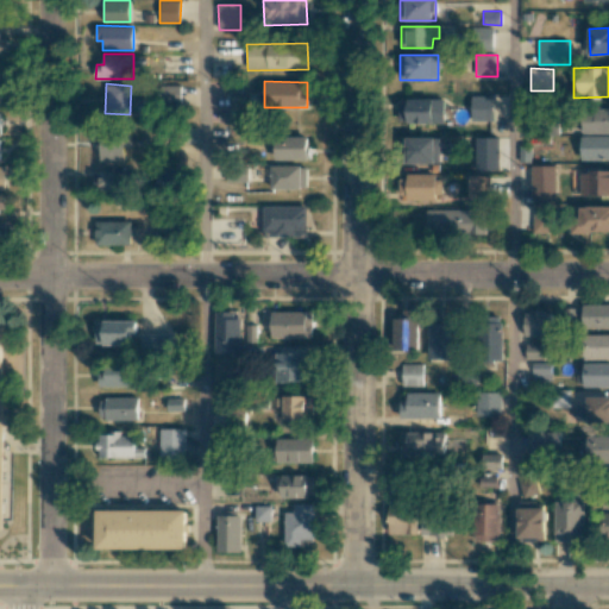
[(180,85),(163,86),(163,102),(181,102),(180,85)]
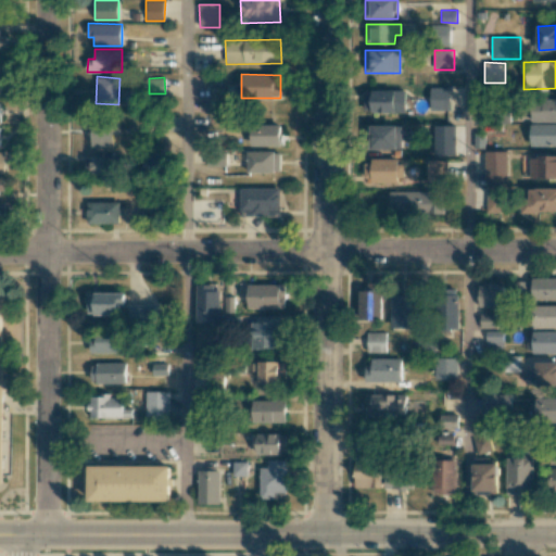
[(450,111),(450,87),(430,87),(430,110),(450,111)]
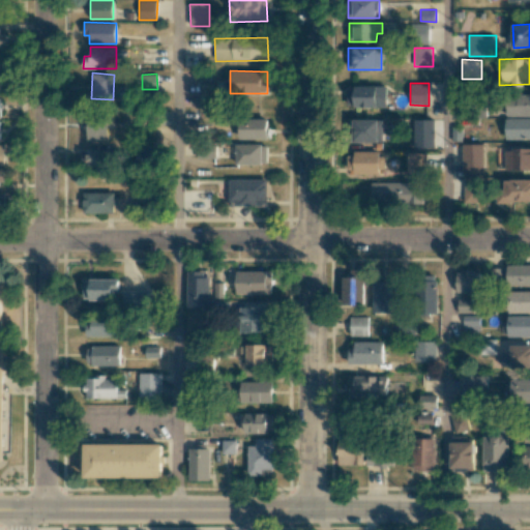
[(386,108),(386,87),(346,86),(346,107),(386,108)]
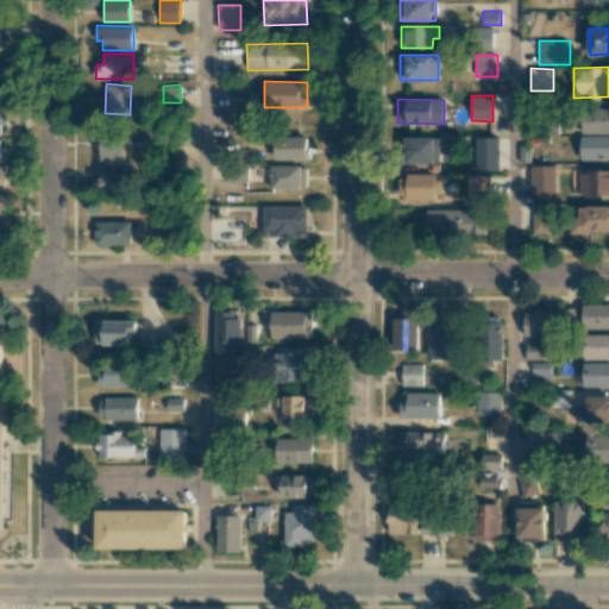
[(608,108),(583,108),(583,133),(608,132),(608,108)]
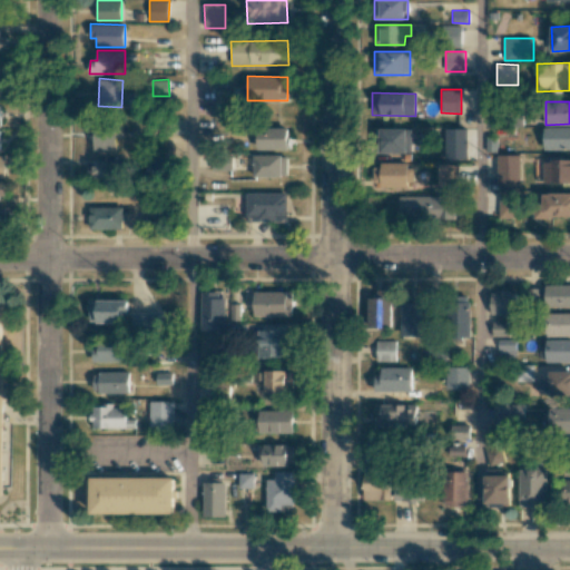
[(92,150),(117,149),(116,126),(91,126),(92,150)]
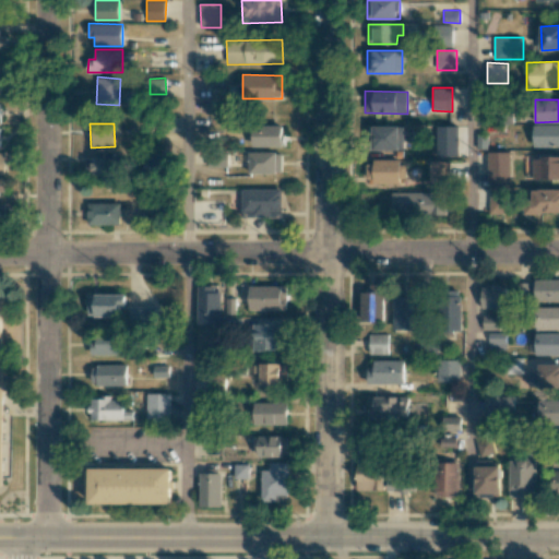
[(533,146),(558,146),(558,125),(533,125),(533,146)]
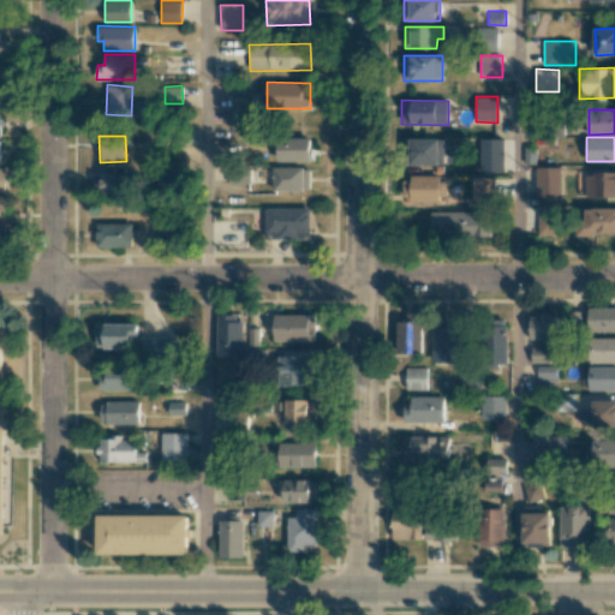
[(311,161),(310,138),(278,138),(279,162),(311,161)]
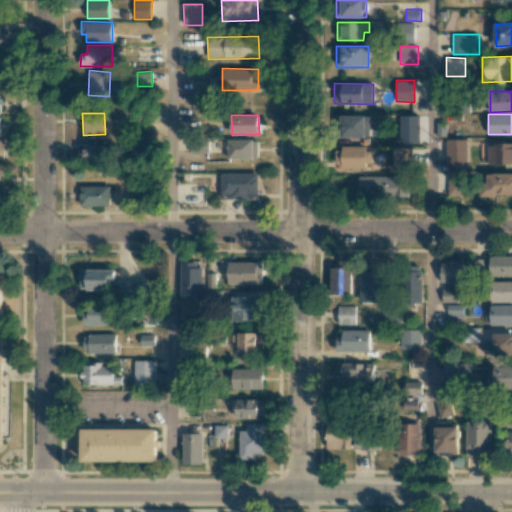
[(340,116),(341,137),(370,136),(369,115),(340,116)]
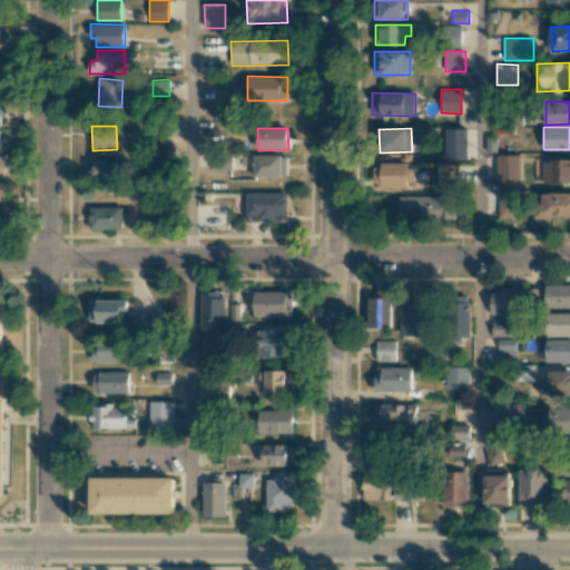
[(444,128),(445,159),(467,158),(467,128),(444,128)]
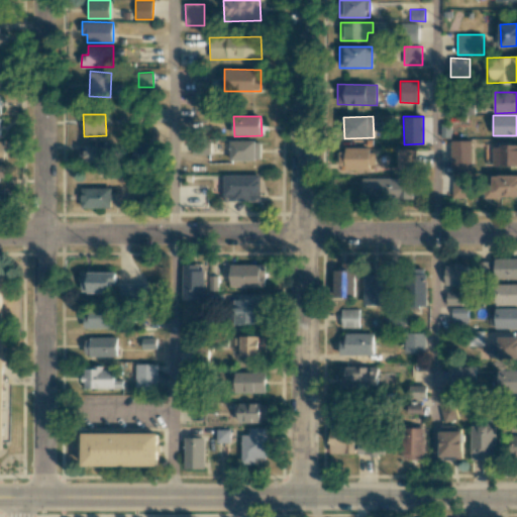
[(229,140),(229,161),(260,162),(261,141),(229,140)]
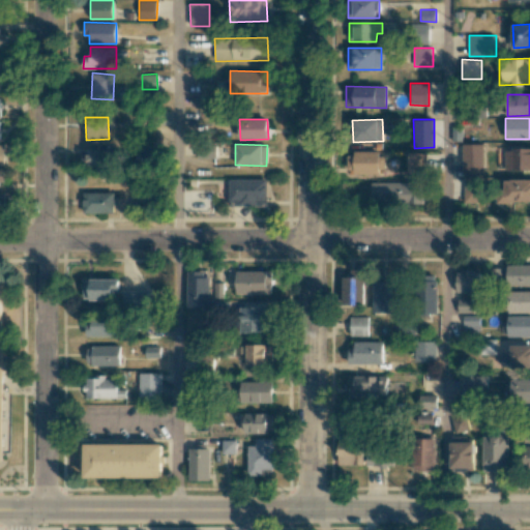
[(483,144),(463,144),(463,174),(483,175),(483,144)]
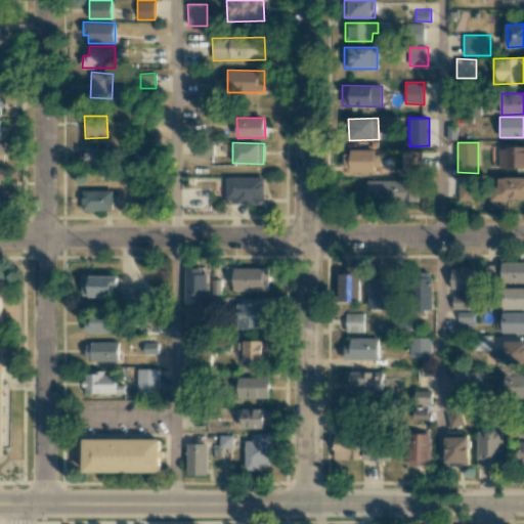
[(137,162),(155,161),(154,145),(136,145),(137,162)]
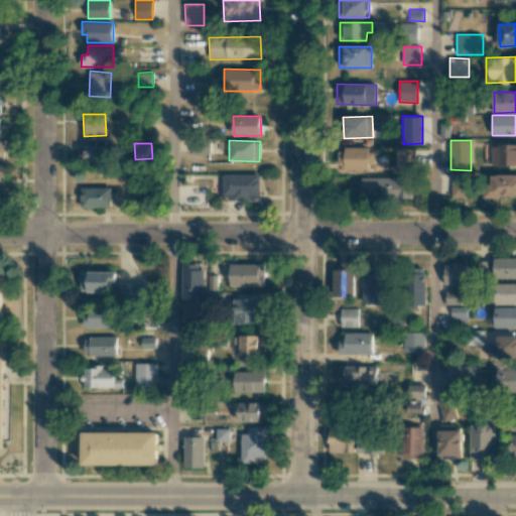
[(515,164),(515,144),(492,145),(492,165),(515,164)]
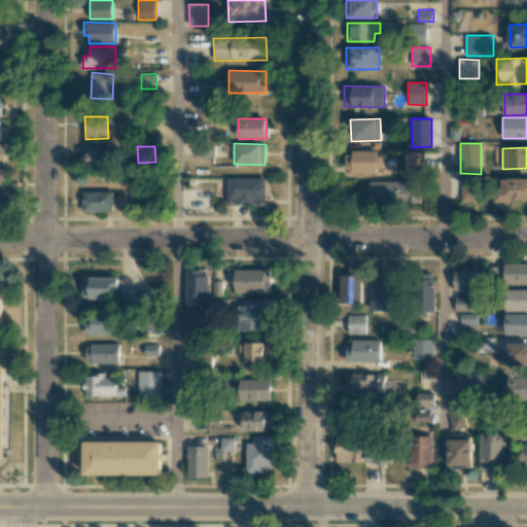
[(108,165),(107,148),(82,149),(82,166),(108,165)]
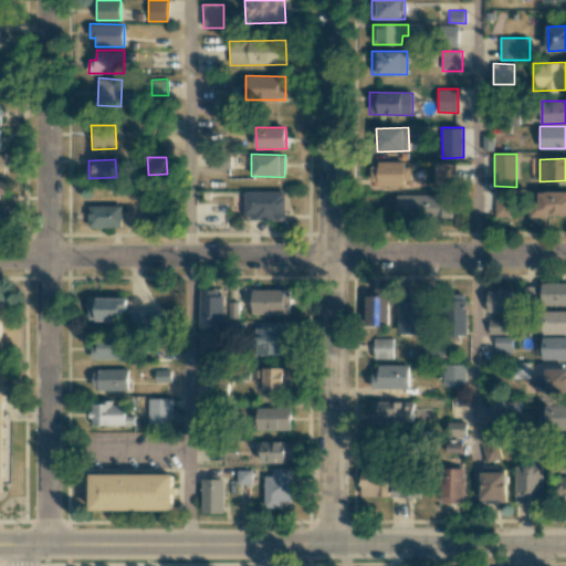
[(371,163),(371,185),(411,185),(412,164),(371,163)]
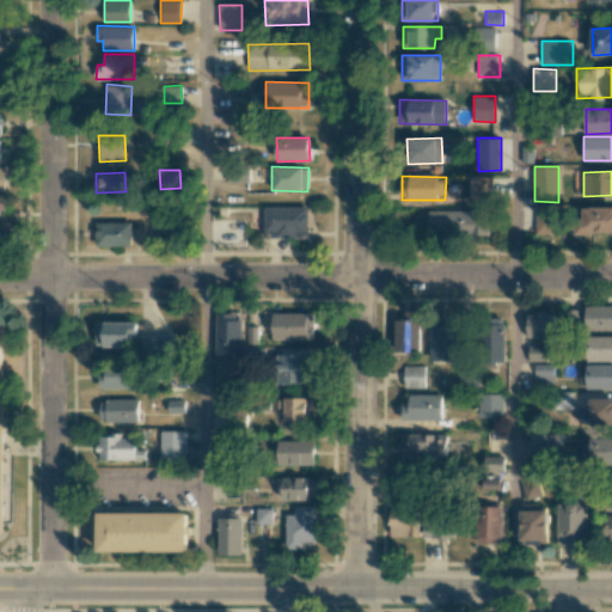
[(493,176),(470,176),(471,199),(493,199),(493,176)]
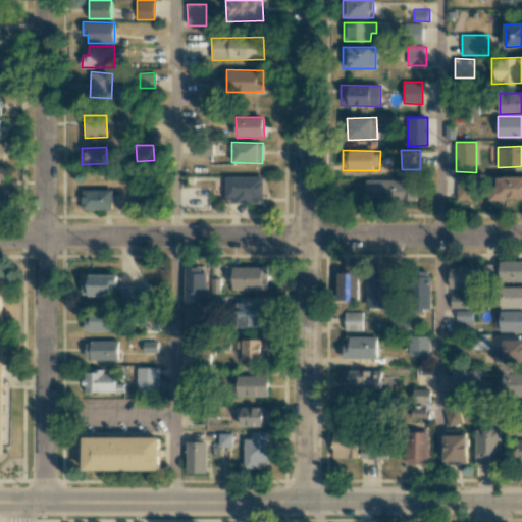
[(473,199),(474,175),(457,174),(457,198),(473,199)]
